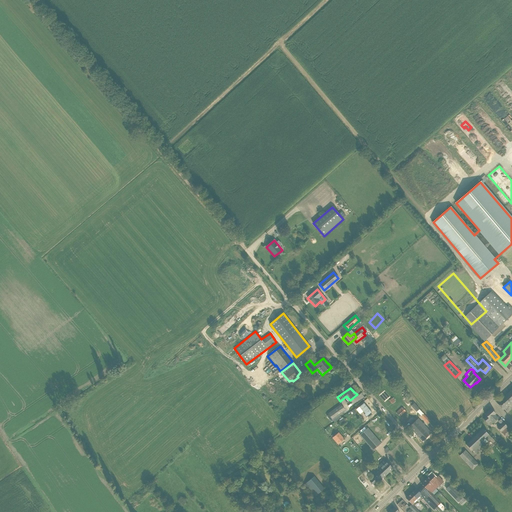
[(446,403),(440,408),(446,415),(454,409),(448,402),(451,398),(443,389),(437,393),(446,403)]
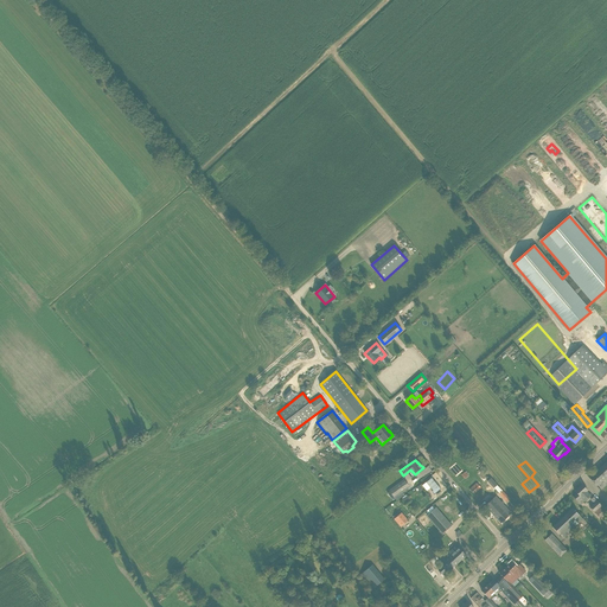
[(606,478),(606,472),(601,467),(589,478),(593,483),(596,486),(606,478),(606,479),(606,478)]
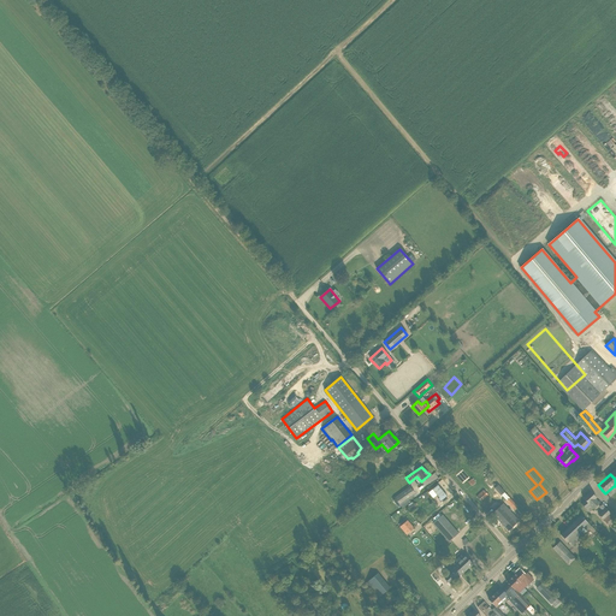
[(499,486),(513,501),(515,498),(511,493),(514,492),(505,481),(499,486)]
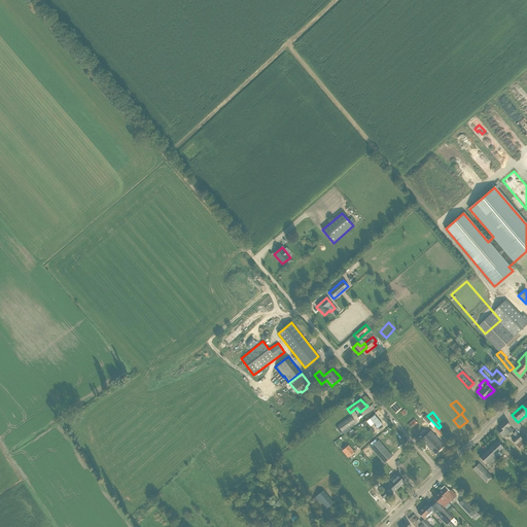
[(375,415),(370,419),(376,426),(375,427),(377,429),(383,424),(375,415)]
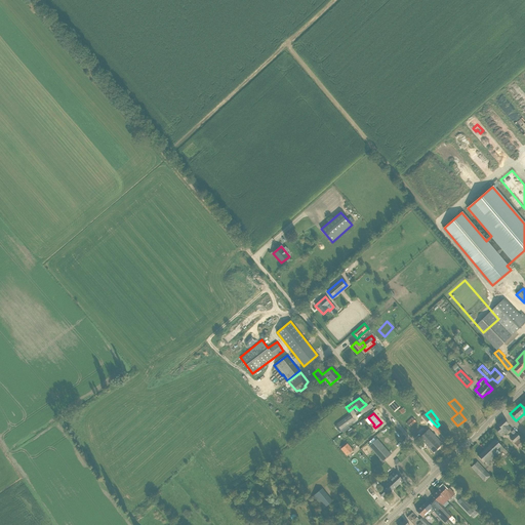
[(334,427),(335,429),(338,427),(340,431),(354,421),(350,414),(336,423),(336,425),(334,427)]
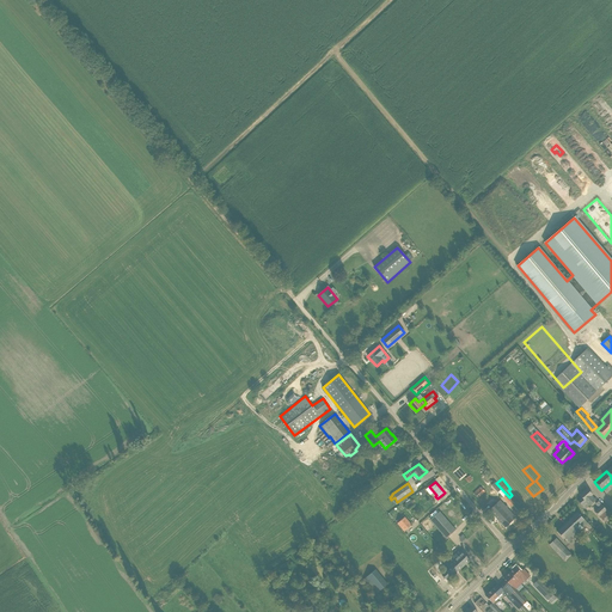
[(472,493),(477,497),(484,491),(479,487),(472,493)]
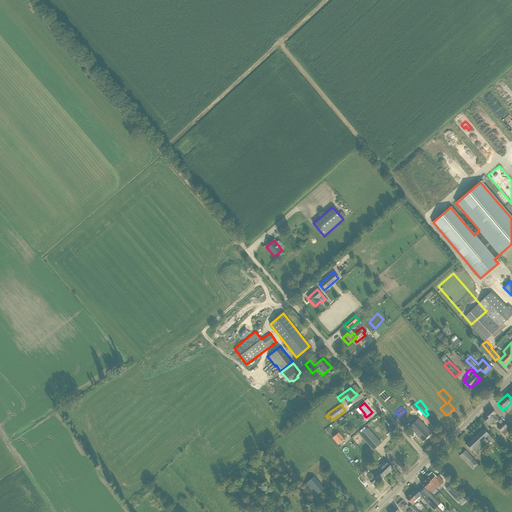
[(440,408),(432,414),(439,422),(446,415),(440,408)]
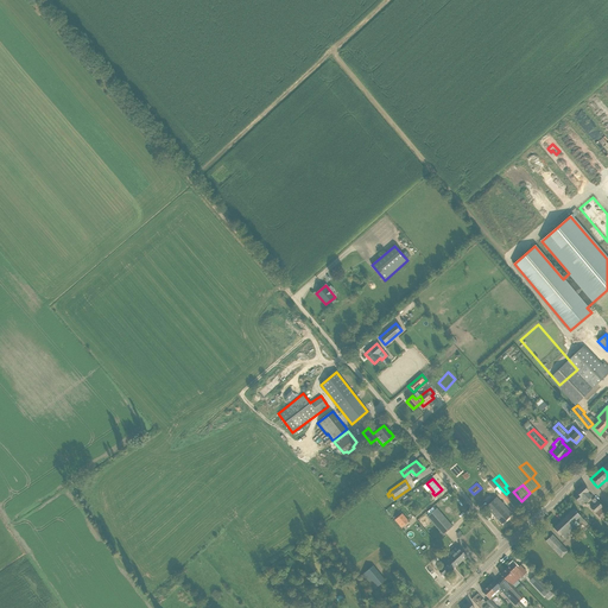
[(574,498),(580,504),(583,500),(584,501),(590,496),(587,493),(588,492),(583,485),(576,492),(577,494),(574,498)]
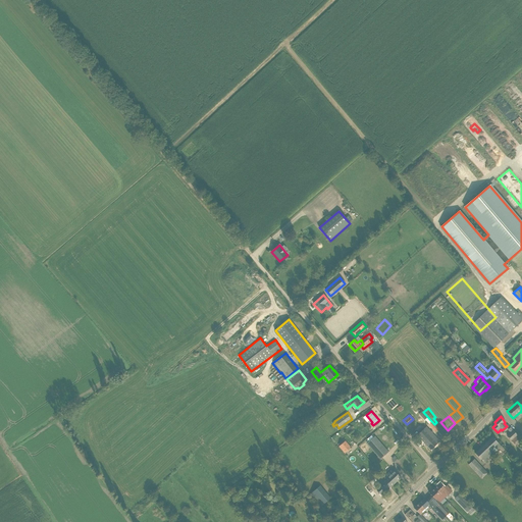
[(417,435),(430,450),(439,441),(436,437),(432,433),(433,432),(431,431),(431,432),(426,426),(417,435)]
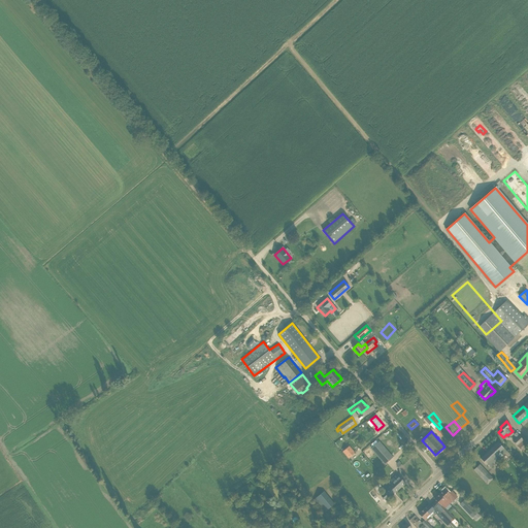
[(522,441),(523,440),(519,435),(513,441),(519,448),(520,449),(524,444),(522,441)]
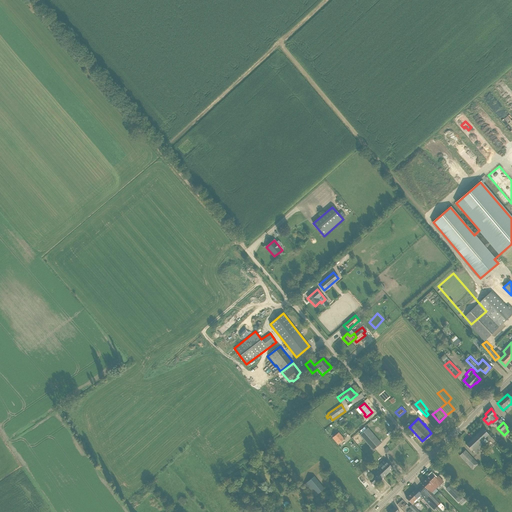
[(77,430),(82,437),(90,431),(85,424),(77,430)]
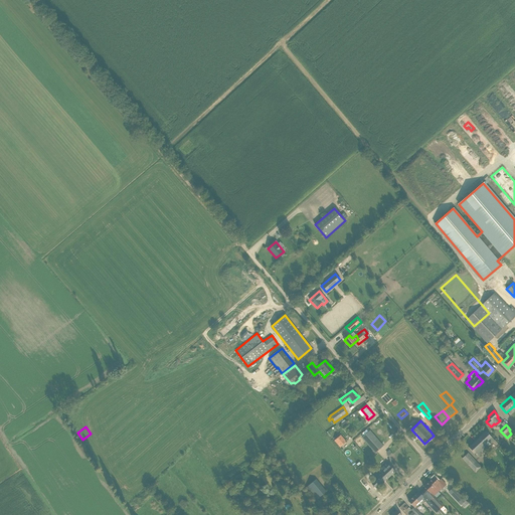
[(362,438),(375,453),(379,450),(383,446),(369,431),(366,435),(362,438)]
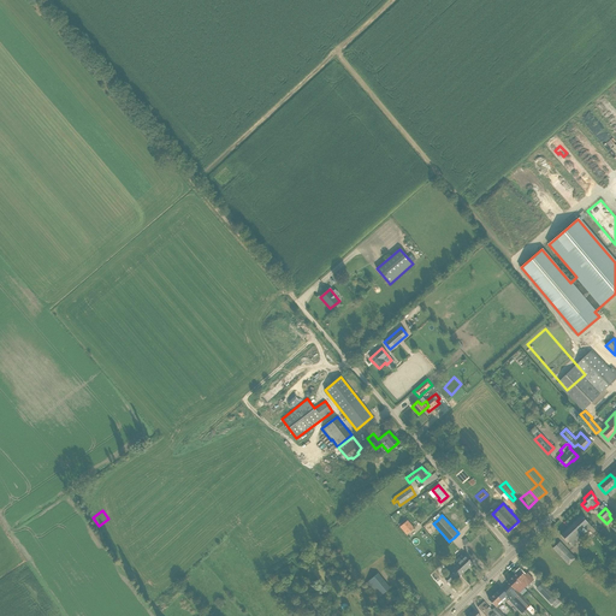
[(585,535),(584,534),(591,527),(581,515),(561,534),(572,548),(585,535)]
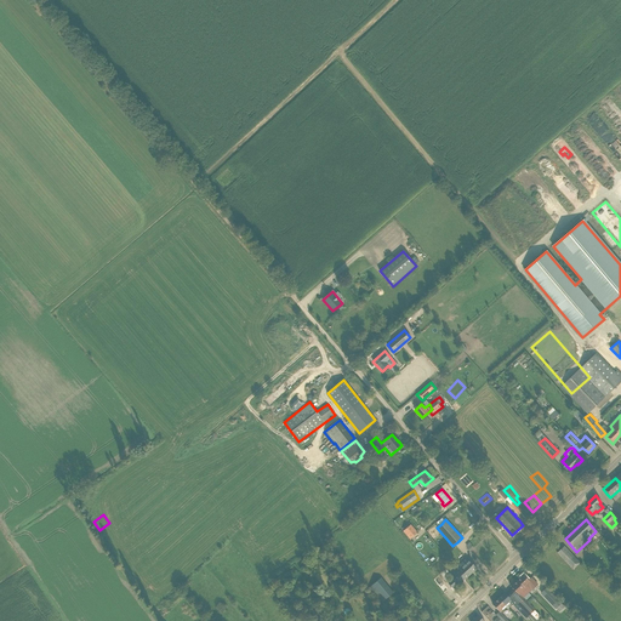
[(410,525),(406,529),(414,536),(417,533),(410,525)]
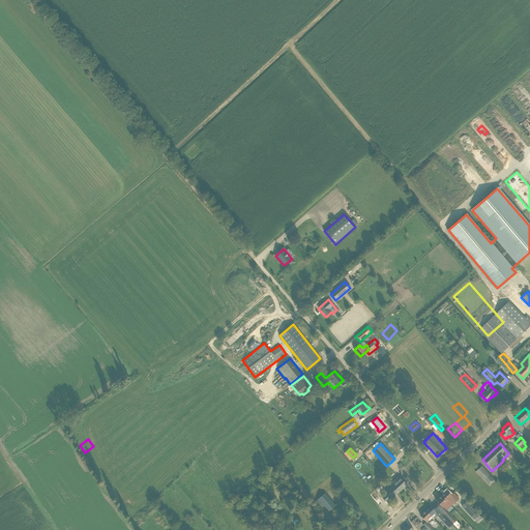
[(475,472),(479,476),(489,486),(495,480),(481,466),(475,472)]
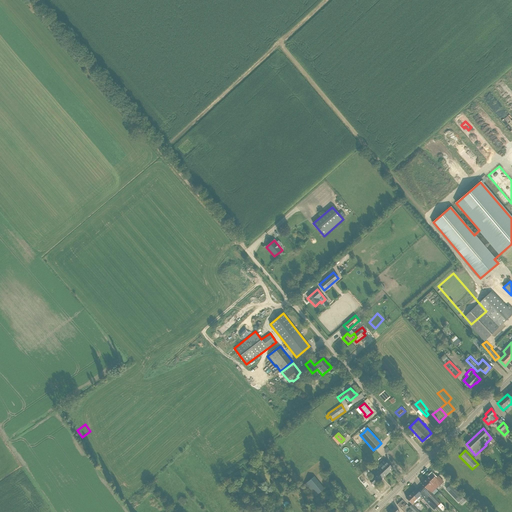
[(370,461),(367,458),(359,465),(363,470),(365,468),(364,467),(370,461)]
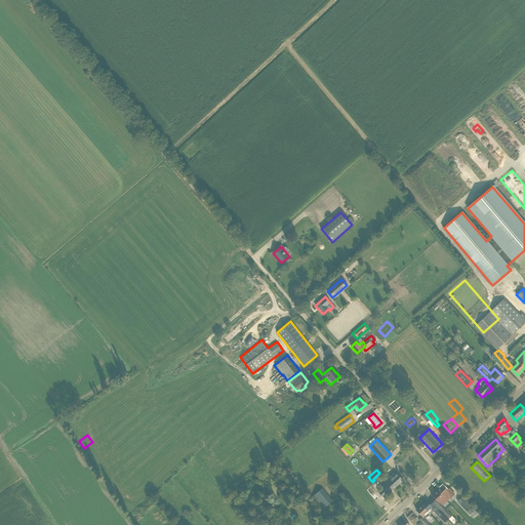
[(378,492),(384,498),(403,480),(397,474),(392,480),(390,478),(386,481),(387,482),(380,486),(382,488),(378,492)]
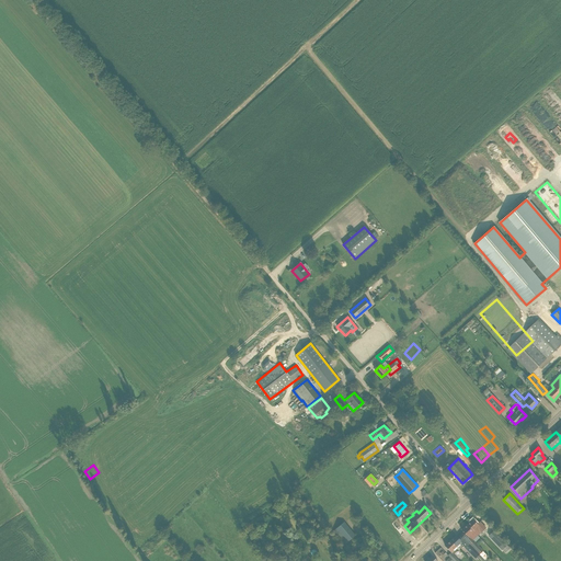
[(472,519),(467,525),(478,536),(481,531),(479,530),(481,528),(483,530),(485,528),(480,522),(477,524),(472,519)]
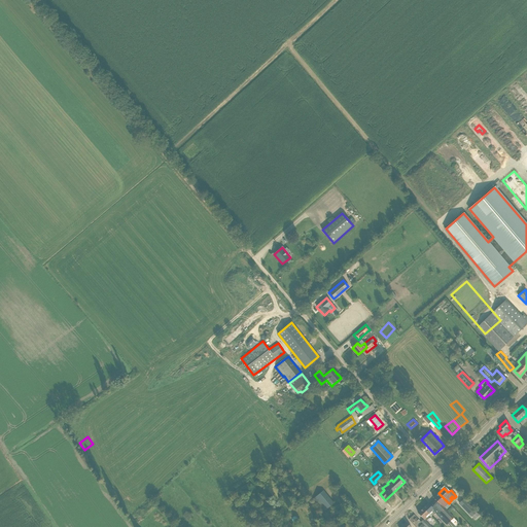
[(313,499),(320,507),(323,512),(334,503),(330,499),(323,490),(313,499)]
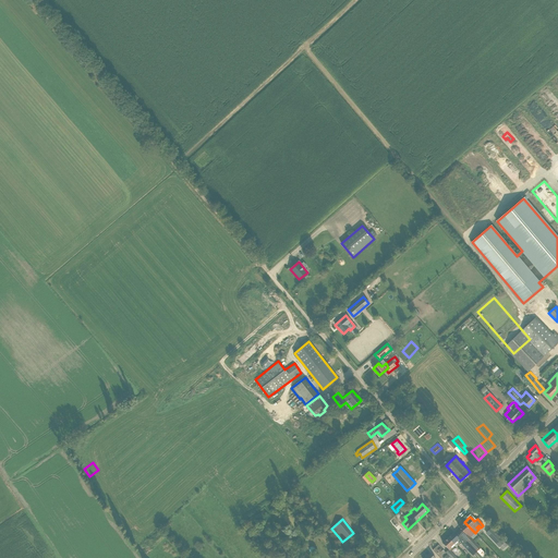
[(461,530),(458,532),(481,555),(483,553),(480,550),(481,549),(468,536),(469,535),(471,536),(475,533),(464,522),(459,528),(461,530)]
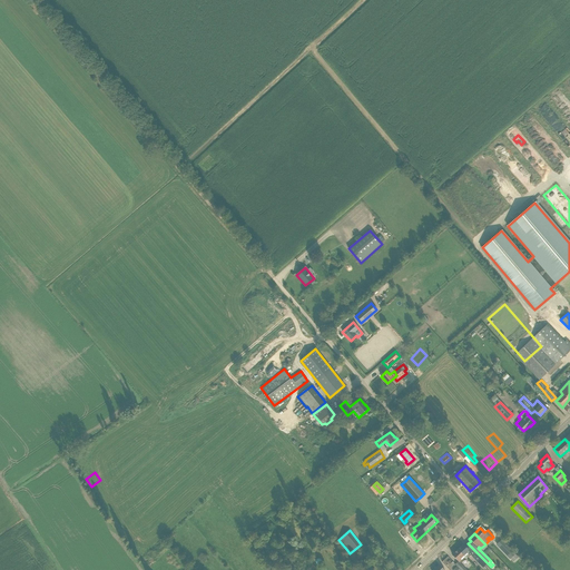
[(501,539),(495,544),(510,559),(516,553),(501,539)]
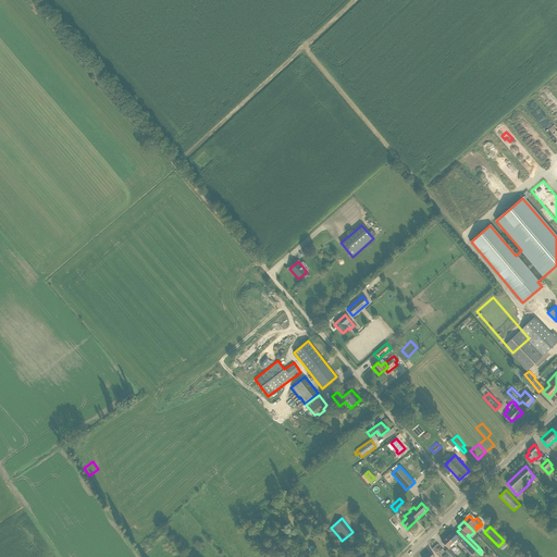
[(453,532),(447,537),(455,545),(456,546),(459,542),(471,555),(474,553),(479,556),(481,556),(480,554),(457,531),(455,534),(453,532)]
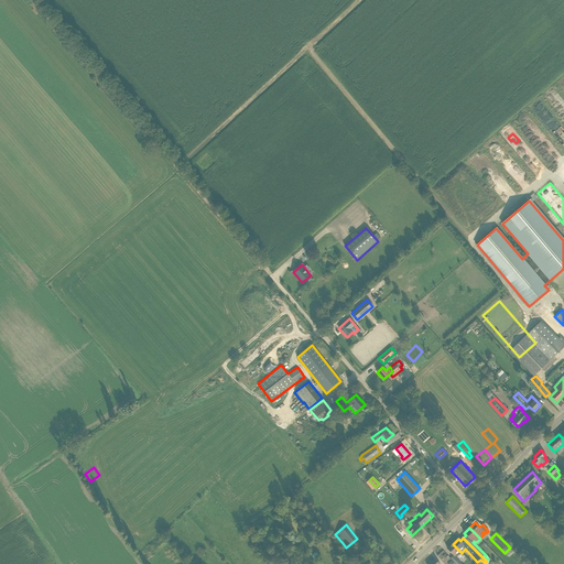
[(461,552),(453,544),(447,549),(454,555),(449,559),(455,563),(462,563),(455,557),(461,552)]
